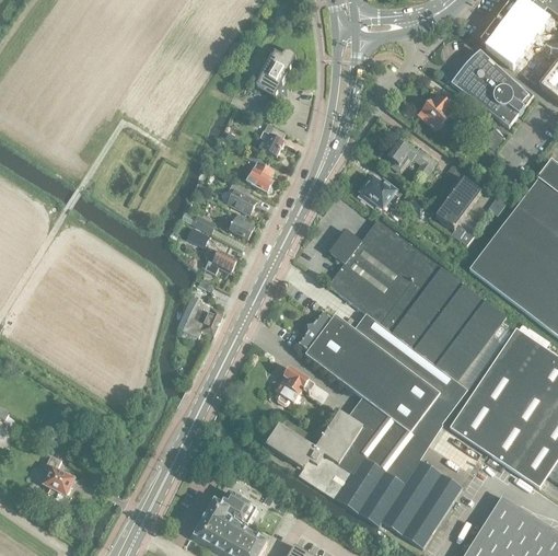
[(480,36),(479,39),(508,61),(541,19),(538,16),(545,9),(557,19),(557,18),(557,0),(522,0),(521,2),(518,0),(507,0),(498,12),(499,12),(497,15),(502,20),(500,24),(493,20),(492,22),(491,22),(480,36)]
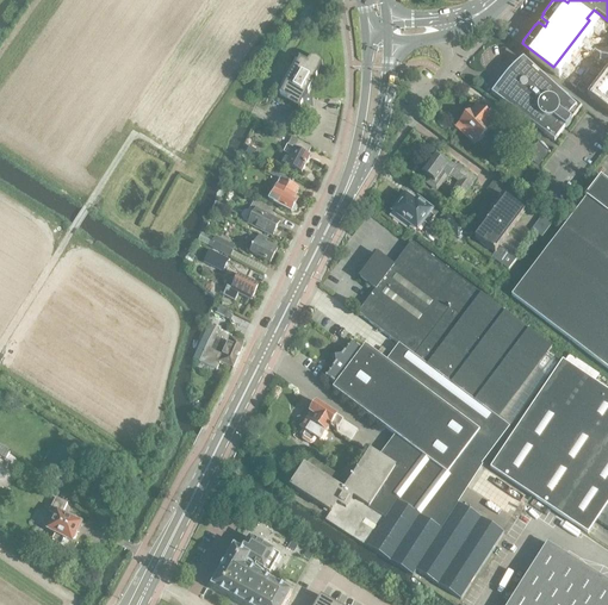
[(298,55),(297,58),(278,97),(284,100),(283,103),(296,110),(301,99),(311,104),(311,94),(305,91),(317,68),(320,63),(320,61),(320,58),(318,56),(316,55),(315,54),(312,54),(310,54),(308,55),(305,56),(305,58),(298,55)]
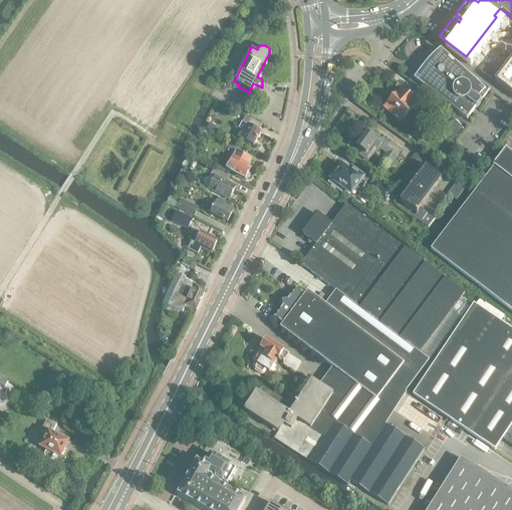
[(426,58),(412,76),(465,116),(474,104),(475,104),(476,103),(477,102),(478,100),(479,99),(479,98),(488,86),(469,72),(468,73),(439,46),(437,48),(431,53),(426,58)]
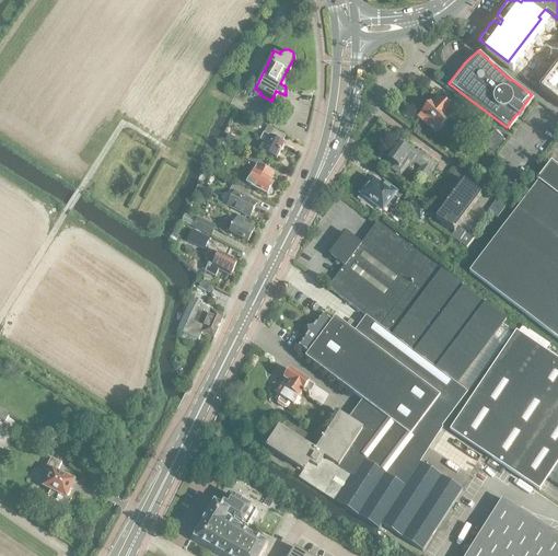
[(557,94),(557,70),(546,85),(557,94)]
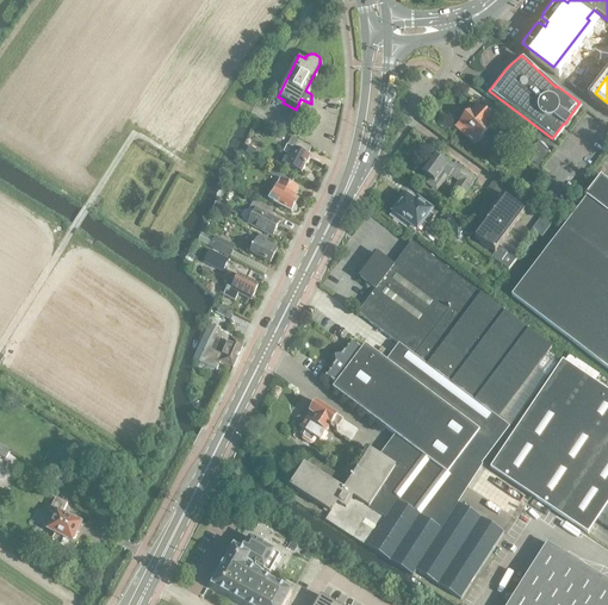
[(492,118),(475,103),(456,124),(473,139),(486,125),(490,129),(496,122),(492,118)]
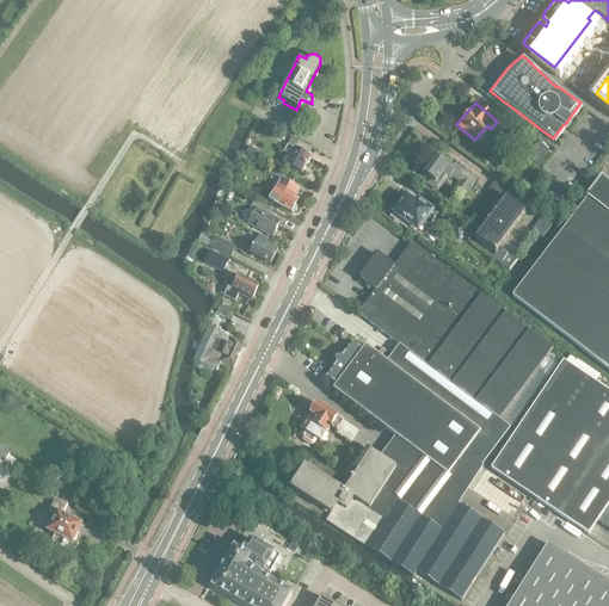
[(497,122),(491,129),(517,152),(523,146),(497,122)]
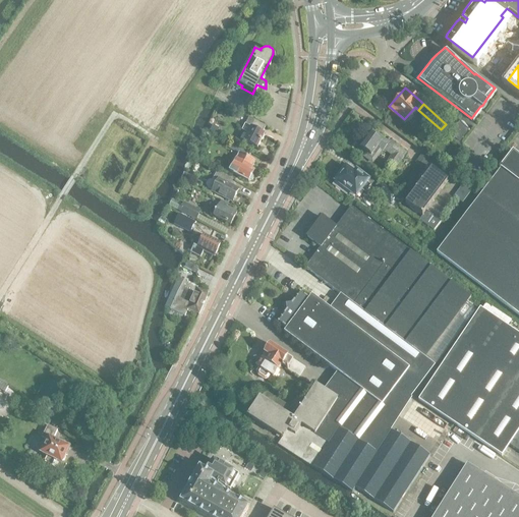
[(247,115),(246,117),(241,127),(247,130),(243,138),(256,145),(264,131),(260,130),(264,123),(247,115)]
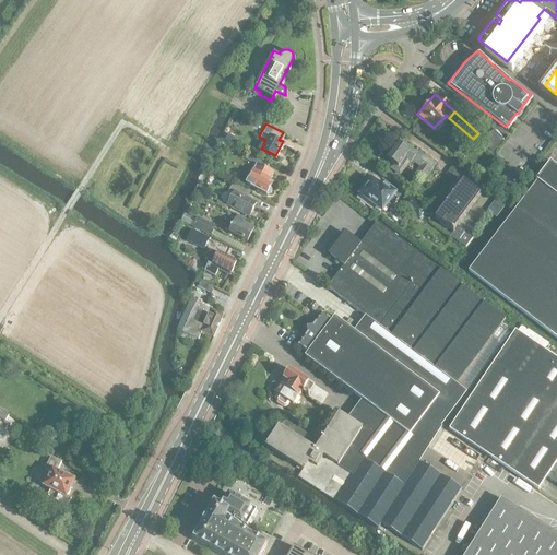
[(490,148),(499,136),(492,128),(482,141),(490,148)]
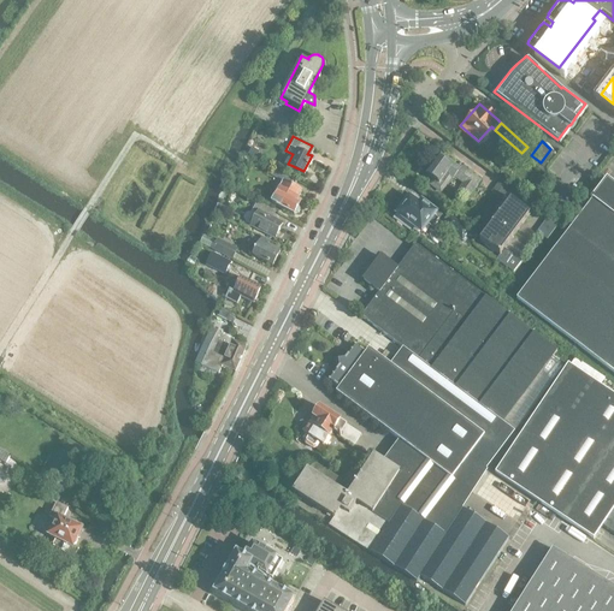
[(458,165),(438,150),(424,170),(431,176),(427,181),(436,187),(440,185),(449,173),(452,175),(453,172),(461,179),(458,185),(467,193),(478,177),(459,162),(458,165)]
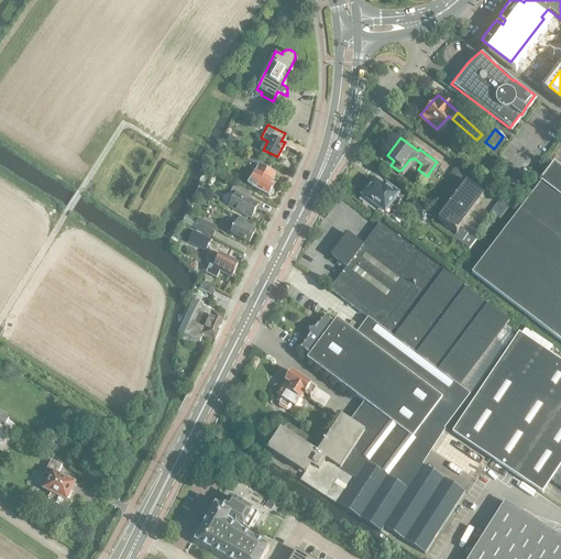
[(275,171),(267,166),(270,162),(249,152),(246,156),(256,162),(253,168),(253,170),(246,183),(267,192),(267,190),(271,189),(272,187),(271,185),(272,183),(270,182),(275,171)]
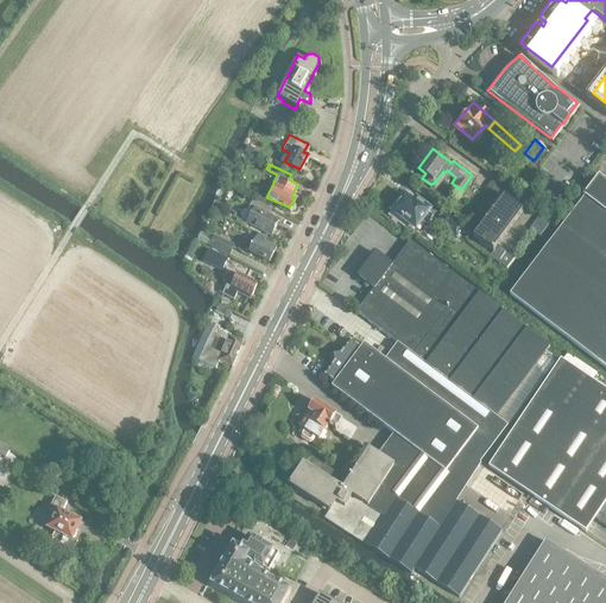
[(490,175),(483,185),(492,192),(500,182),(490,175)]
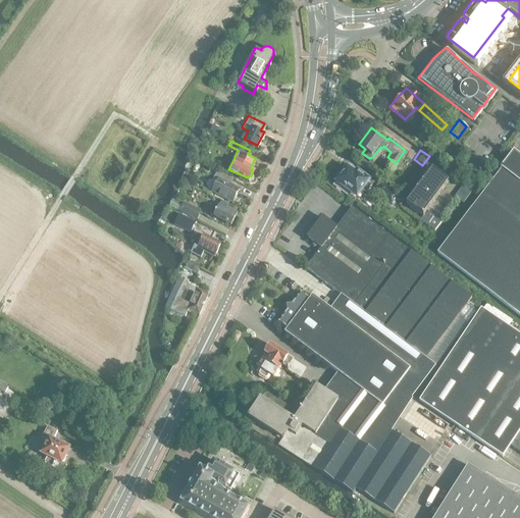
[(519,314),(519,161),(511,155),(502,167),(500,166),(435,250),(519,314)]
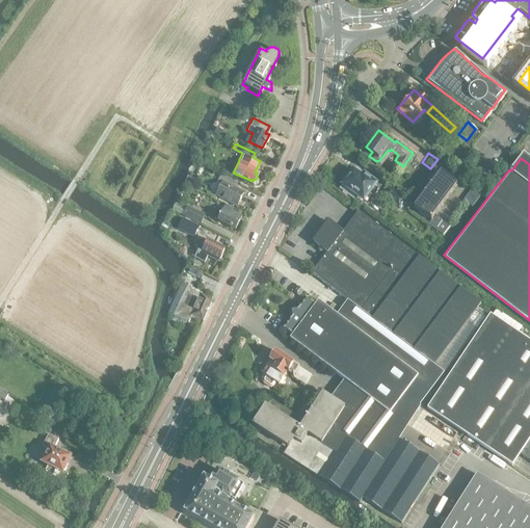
[(466,176),(473,166),(468,162),(460,172),(466,176)]
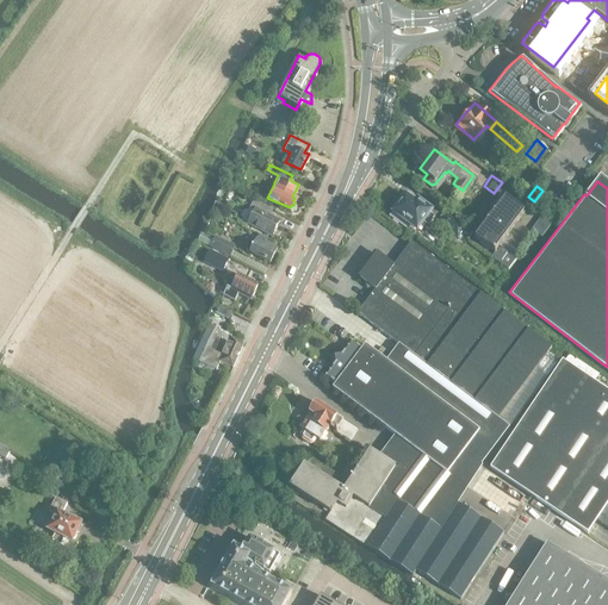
[(426,223),(433,214),(428,210),(429,207),(410,193),(408,195),(403,192),(388,212),(403,224),(405,219),(415,226),(421,219),(426,223)]
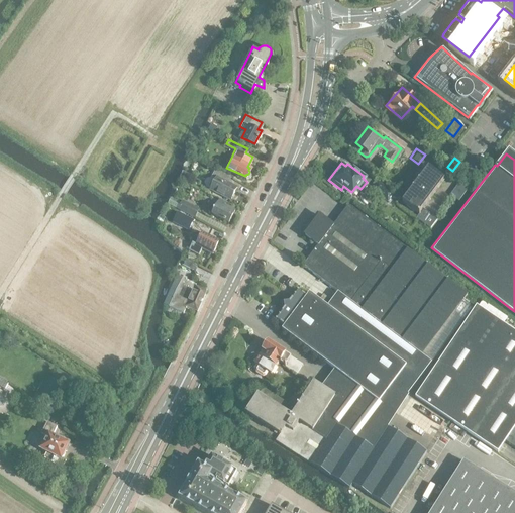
[(427,164),(400,199),(417,211),(414,214),(429,225),(435,216),(421,205),(442,176),(427,164)]
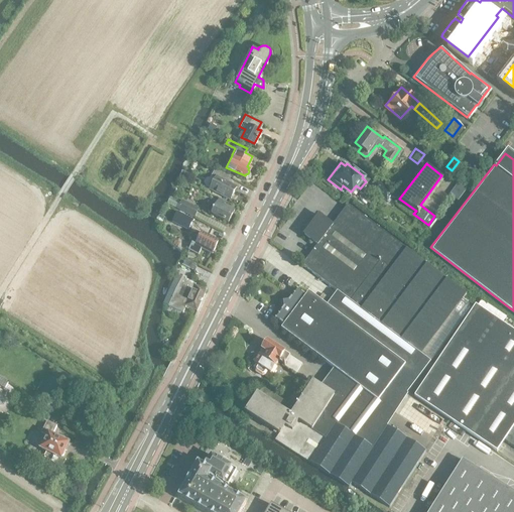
[(229,198),(236,183),(227,178),(230,173),(214,165),(210,172),(213,174),(207,186),(229,198)]
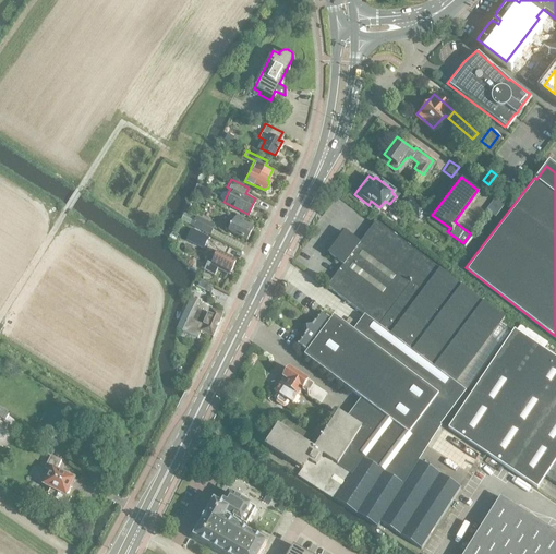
[(417,214),(423,206),(406,193),(400,201),(417,214)]
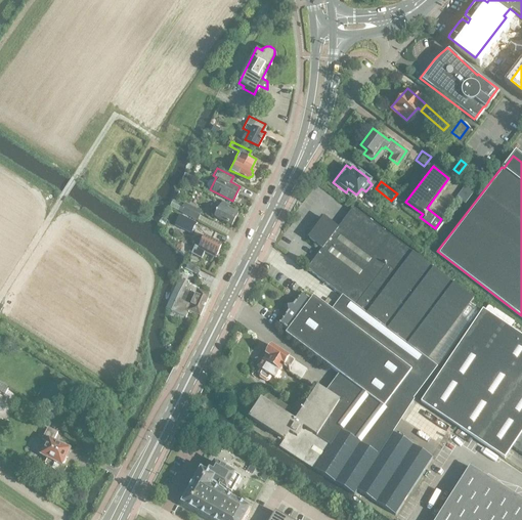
[(454,192),(464,199),(471,189),(463,182),(454,192)]
